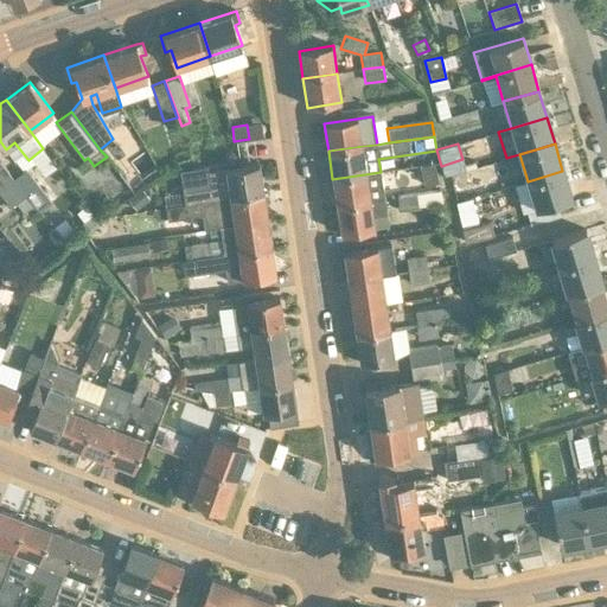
[(34,205),(13,178),(0,160),(0,192),(11,206),(16,203),(24,213),(34,205)]
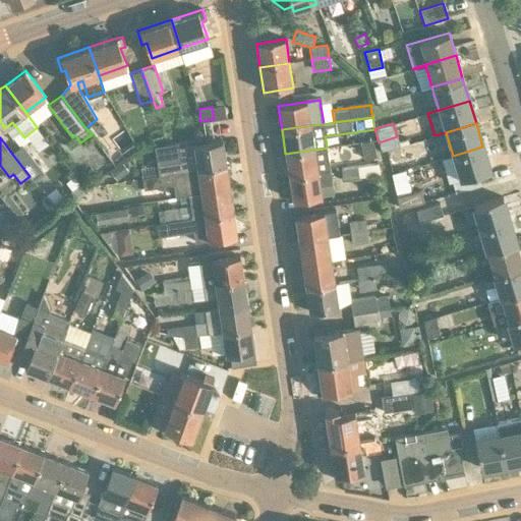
[(159,176),(226,165),(222,140),(179,147),(181,161),(158,165),(159,176)]
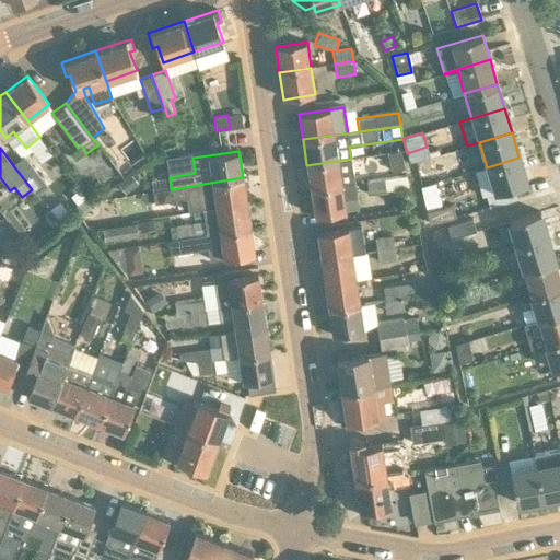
[(404,168),(400,152),(387,155),(392,172),(404,168)]
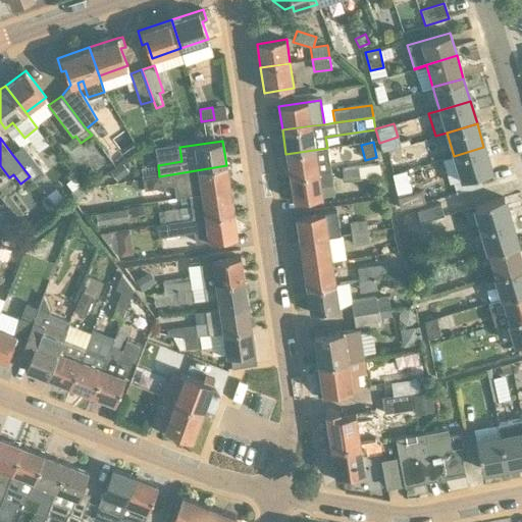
[(11,153),(30,176),(32,179),(40,172),(20,147),(11,153)]
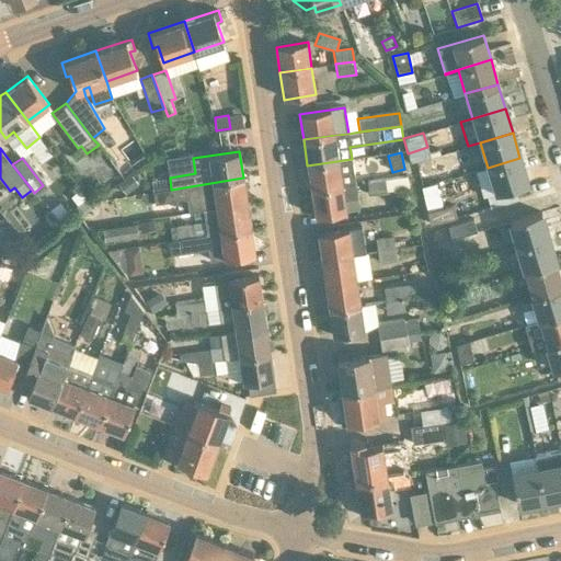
[(519,158),(488,168),(495,193),(527,184),(519,158)]
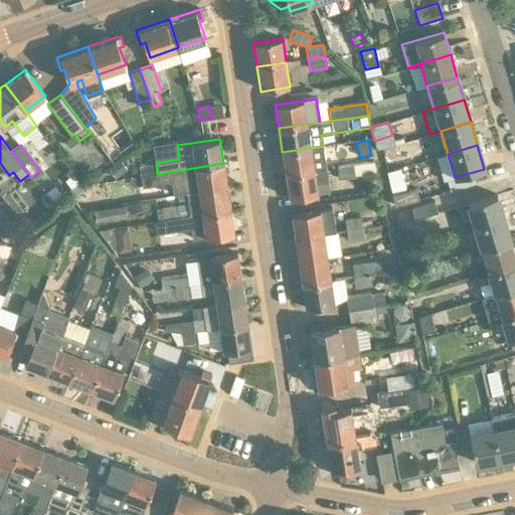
[(286,175),(326,169),(323,146),(282,152),(286,175)]
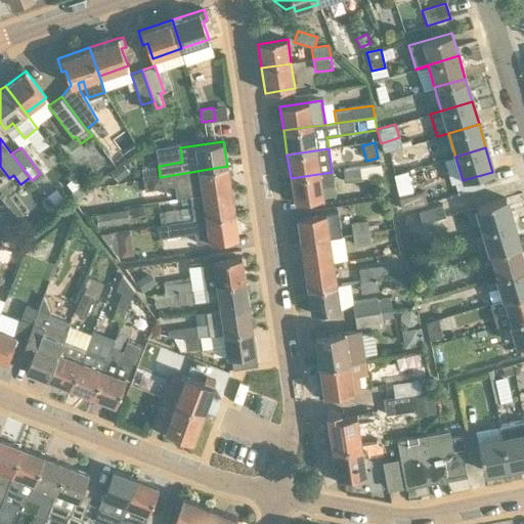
[(118,181),(130,172),(122,163),(111,172),(118,181)]
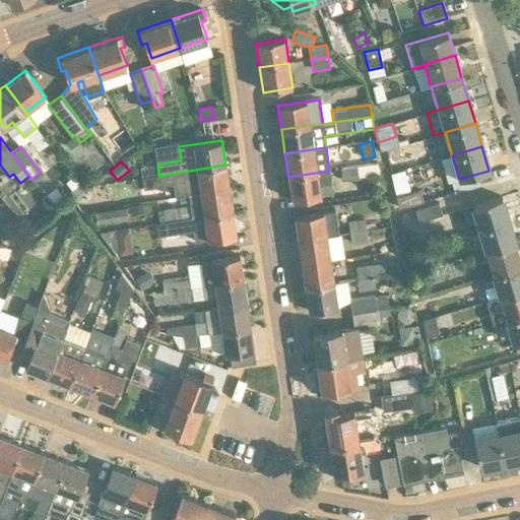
[(189,195),(229,188),(225,165),(158,176),(142,179),(144,188),(144,189),(175,184),(177,195),(188,193),(189,195)]
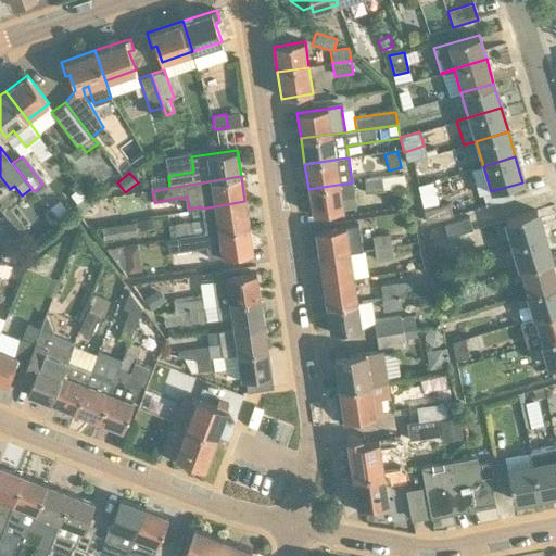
[(366,193),(383,191),(381,178),(364,180),(366,193)]
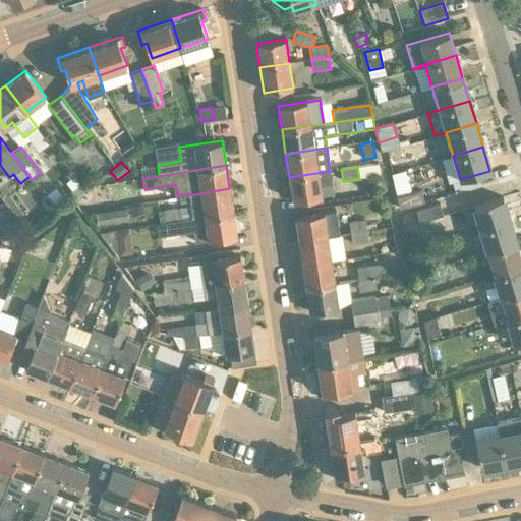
[(391,174),(397,195),(410,191),(405,170),(391,174)]
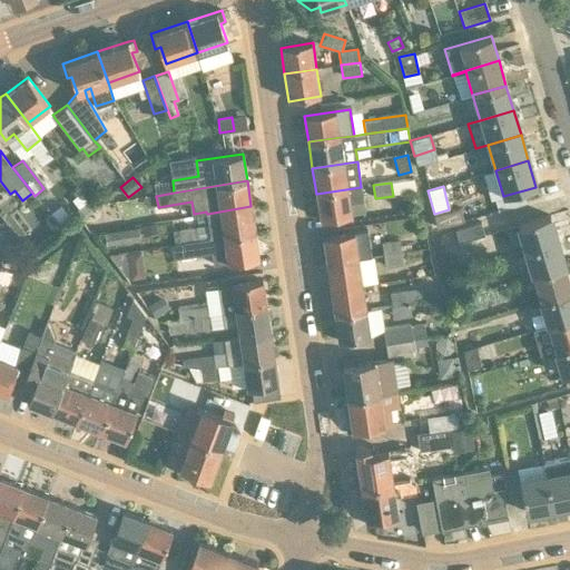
[(361,187),(316,194),(320,220),(352,216),(352,214),(357,213),(356,203),(363,202),(361,187)]
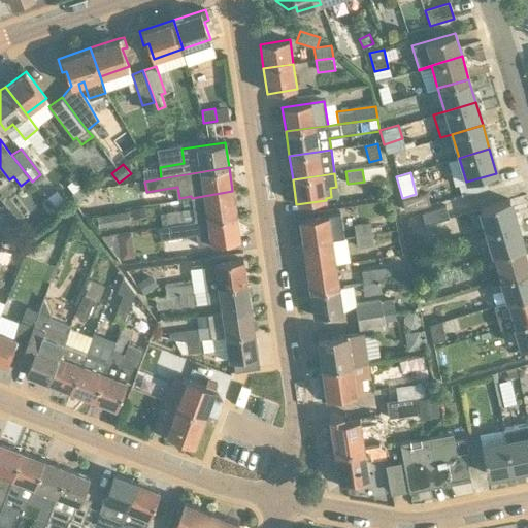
[(86,194),(79,187),(70,196),(75,202),(86,194)]
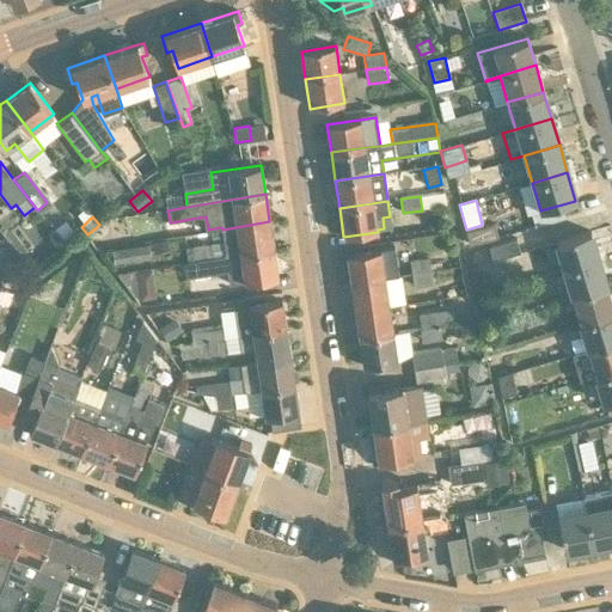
[(194,262),(274,249),(269,221),(222,230),(224,242),(191,246),(194,262)]
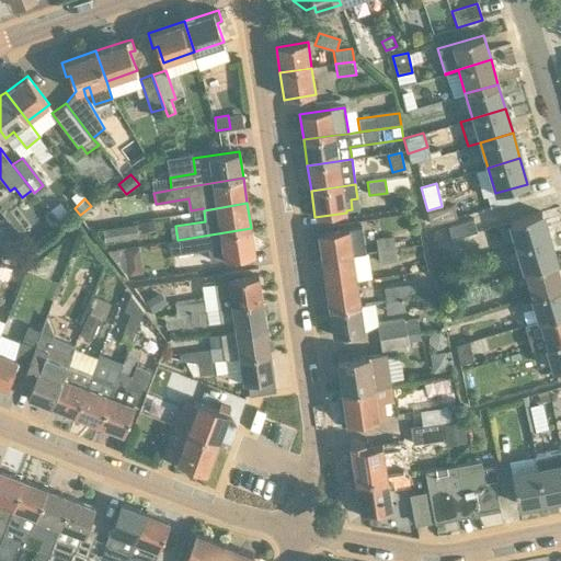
[(431,224),(456,217),(453,205),(427,212),(431,224)]
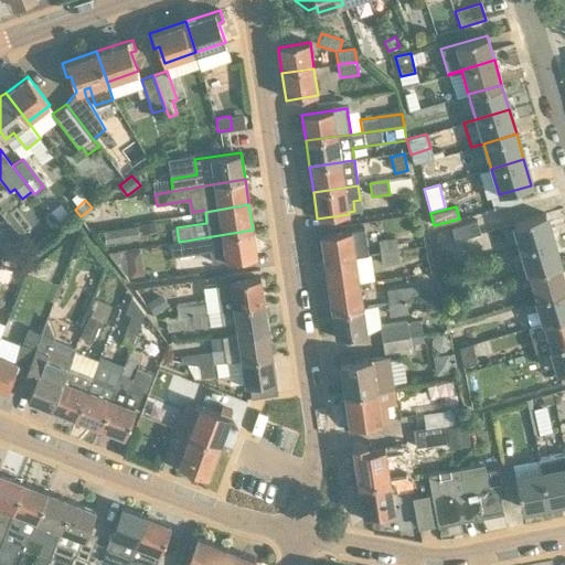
[(520,249),(553,241),(545,214),(512,224),(520,249)]
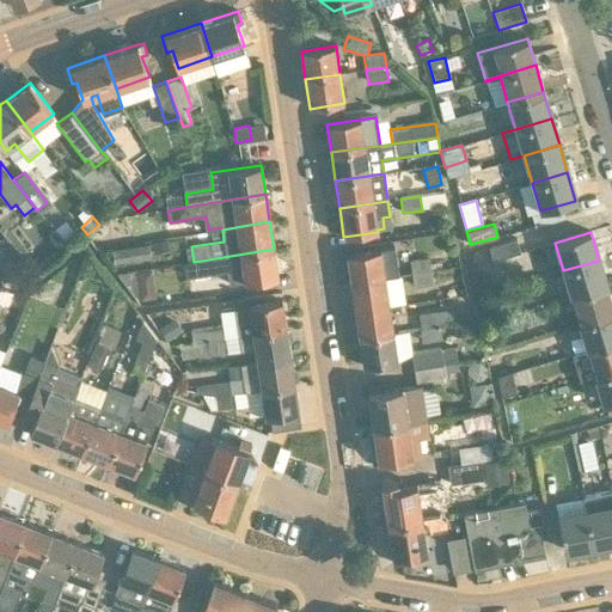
[(166,239),(152,242),(154,254),(169,251),(166,239)]
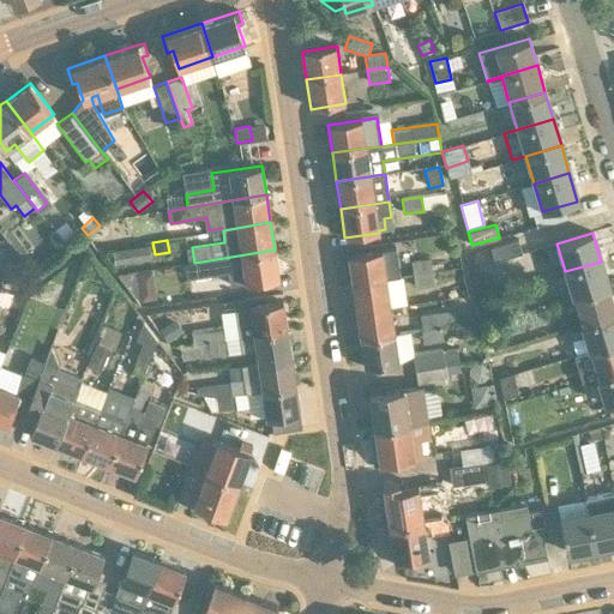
[(495,262),(522,253),(518,240),(491,248),(495,262)]
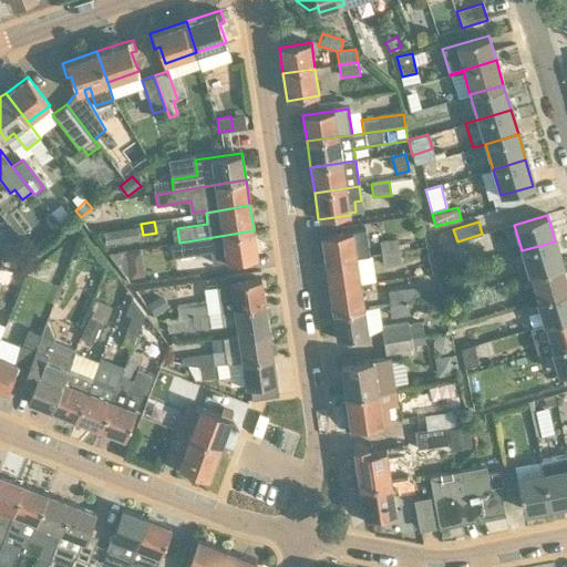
[(106,243),(140,237),(137,225),(104,230),(106,243)]
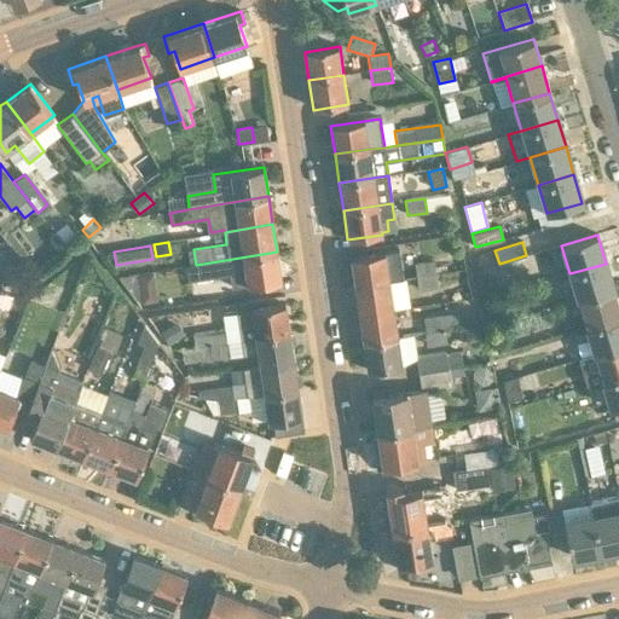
[(277,252),(196,265),(198,278),(231,273),(232,287),(281,279),(277,252)]
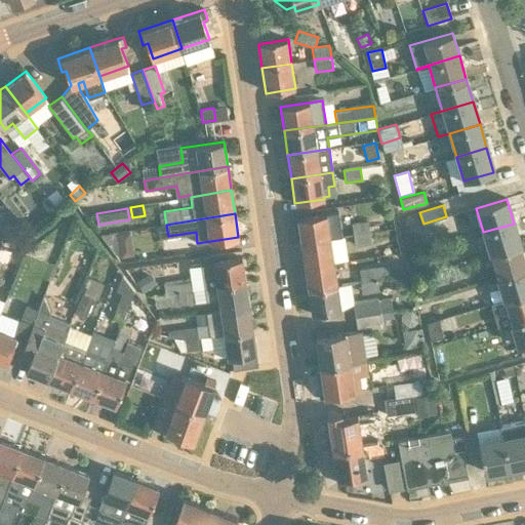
[(300,244),(330,239),(330,234),(336,233),(334,216),(327,217),(327,214),(297,219),(300,244)]
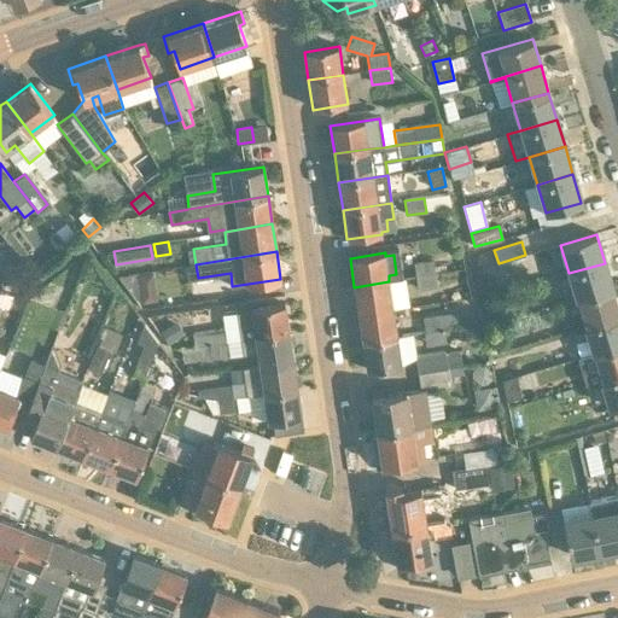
[(417,277),(436,274),(433,260),(414,263),(417,277)]
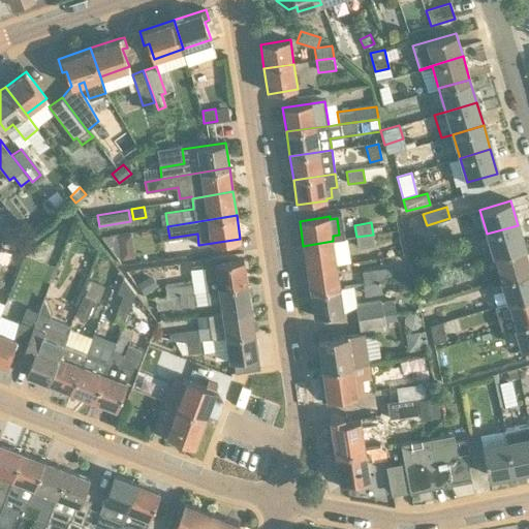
[(494,257),(525,248),(518,225),(487,234),(494,257)]
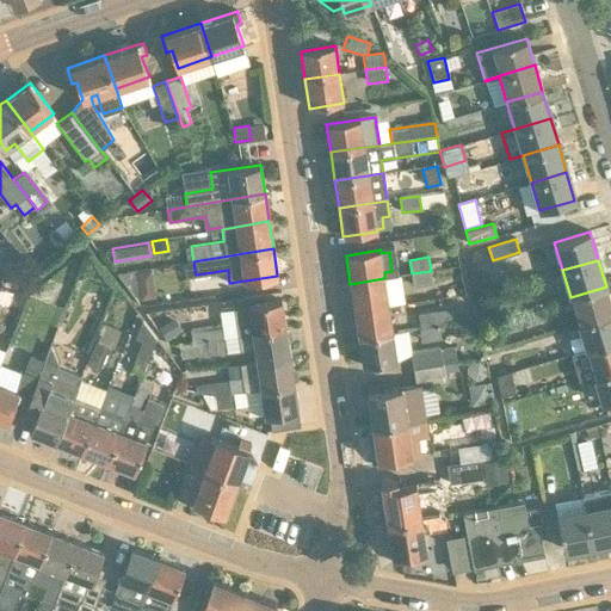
[(135,272),(137,284),(153,283),(150,270),(135,272)]
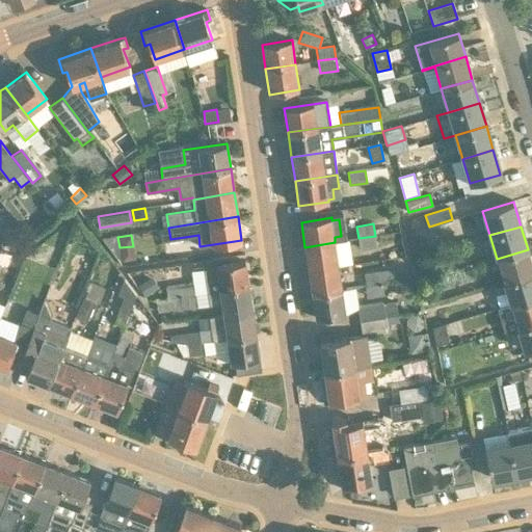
[(375,236),(358,238),(361,250),(377,247),(375,236)]
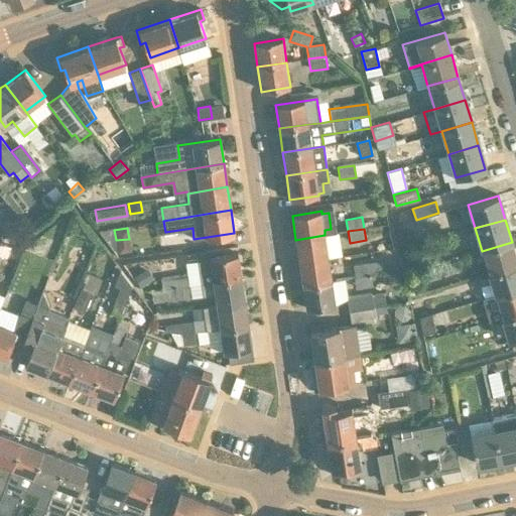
[(299,262),(329,258),(325,235),(295,240),(299,262)]
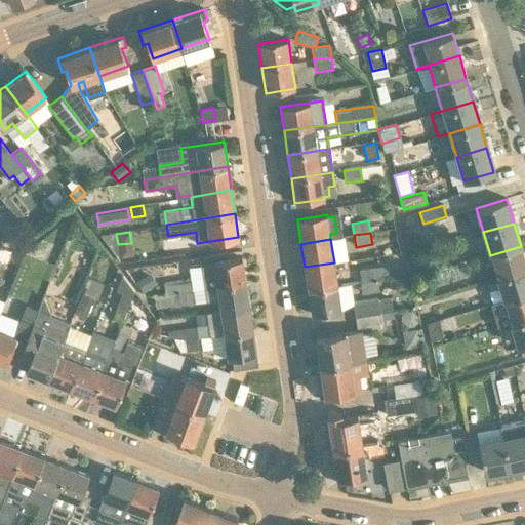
[(496,278),(524,270),(524,261),(521,246),(490,255),(496,278)]
